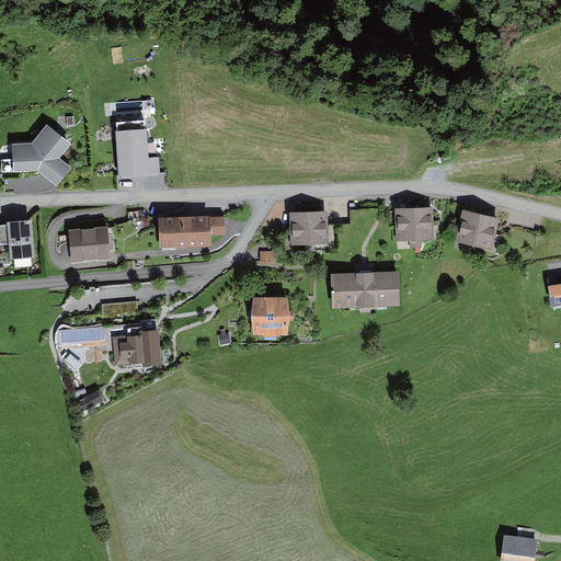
[(117,125),(116,134),(119,179),(160,174),(159,158),(148,159),(147,132),(145,123),(117,125)]
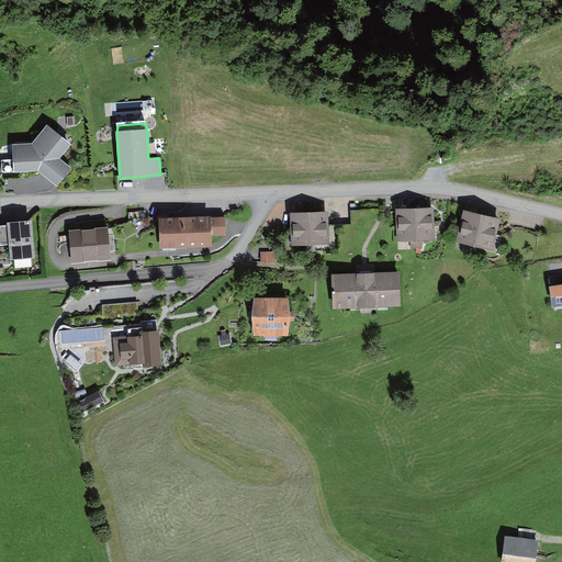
[(33,146),(12,148),(14,175),(37,172),(57,188),(72,170),(59,160),(71,147),(47,126),(33,146)]
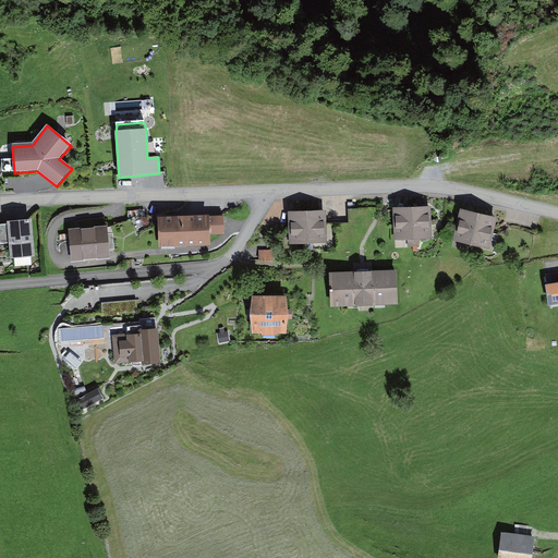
[(428,204),(412,205),(413,244),(417,244),(417,235),(431,235),(428,204)]
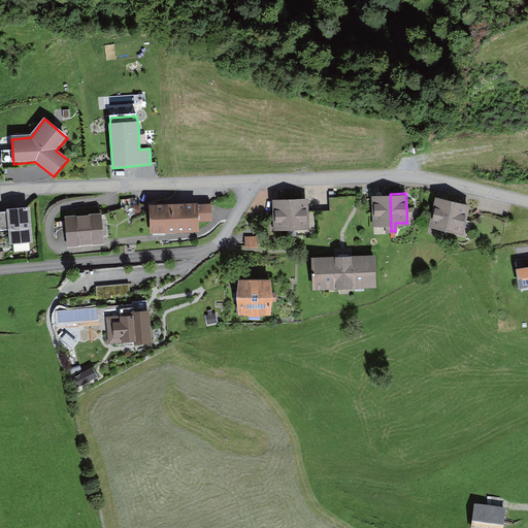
[(391,231),(390,194),(373,194),(374,224),(387,223),(387,232),(391,231)]
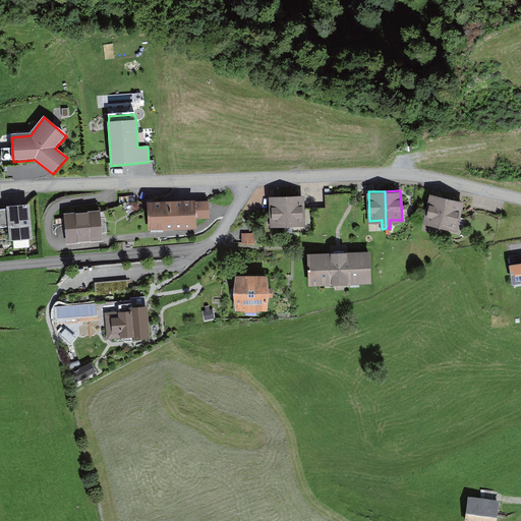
[(446,197),(431,194),(425,221),(440,224),(446,197)]
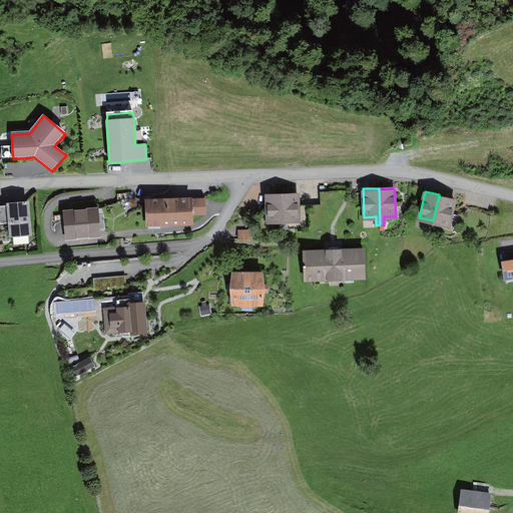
[(283,192),(268,193),(269,219),(283,218),(283,192)]
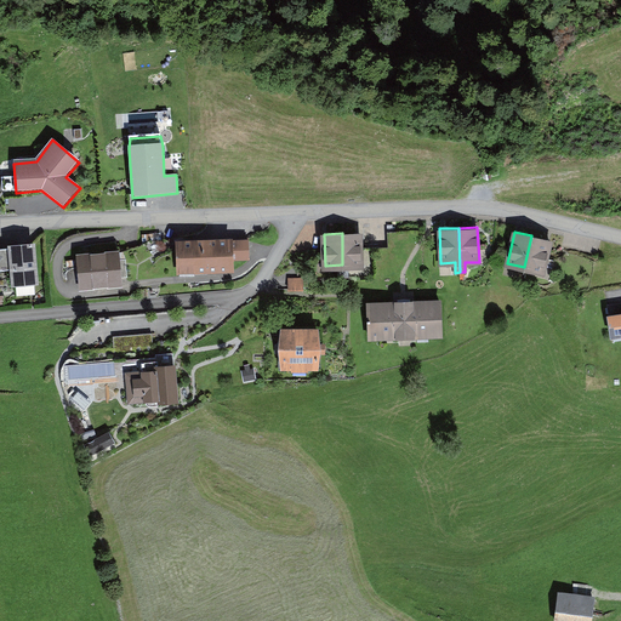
[(359,233),(342,233),(342,265),(360,265),(359,233)]
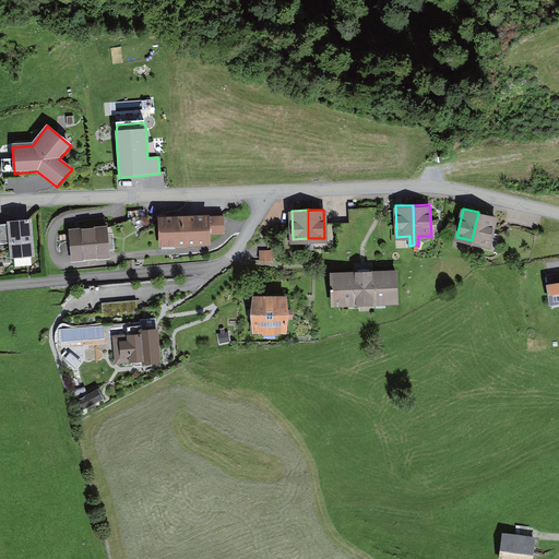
[(210,211),(157,213),(158,245),(210,244),(210,234),(225,233),(224,214),(210,214),(210,211)]
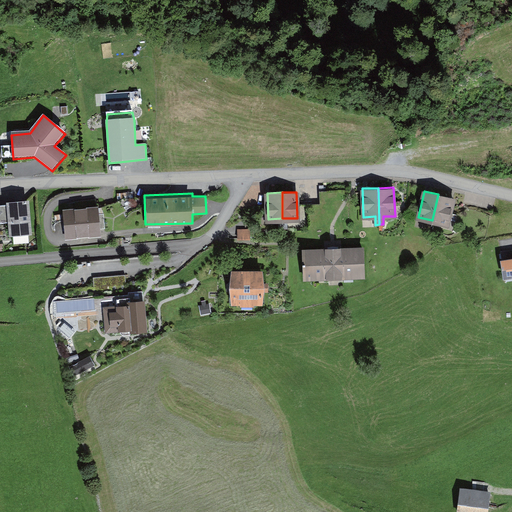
[(453,197),(438,194),(432,220),(447,223),(453,197)]
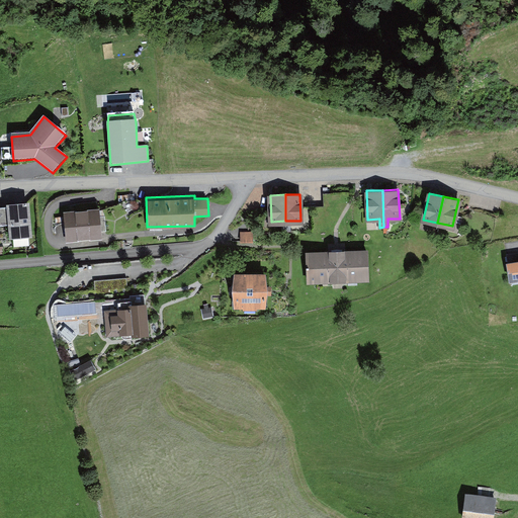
[(29,198),(6,200),(7,204),(8,223),(10,239),(33,237),(29,198)]
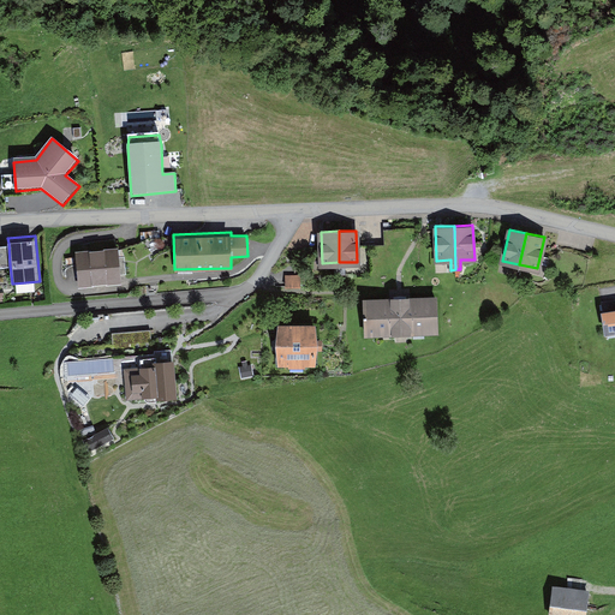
[(9,243),(0,243),(0,266),(10,264),(9,243)]
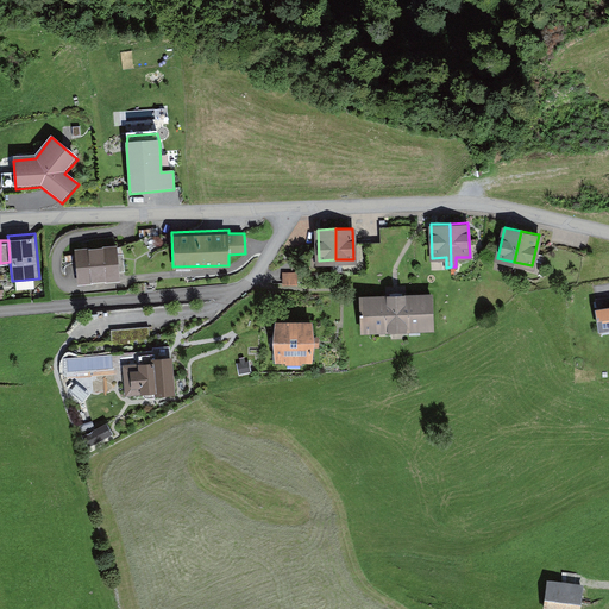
[(117,243),(75,246),(77,283),(119,280),(117,243)]
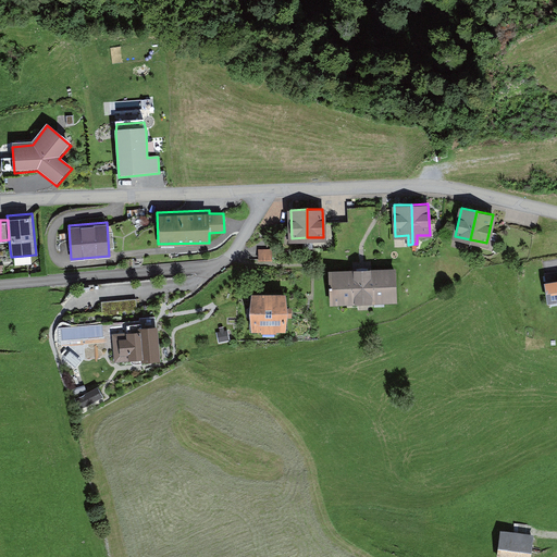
[(272,248),(258,249),(259,260),(273,260),(272,248)]
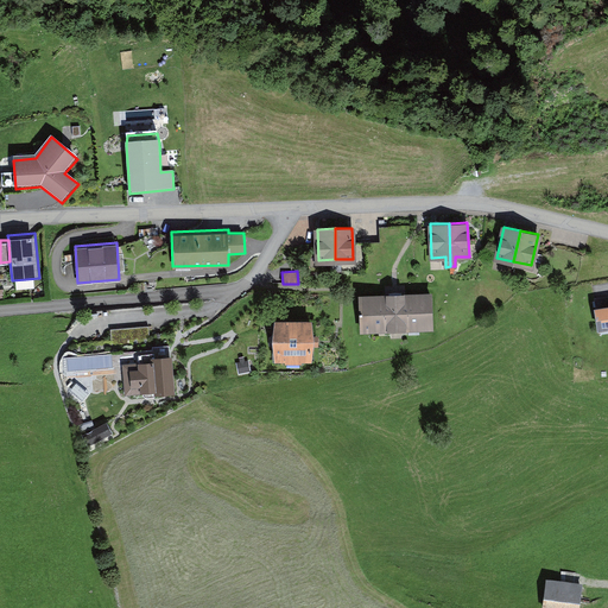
[(362,296),(363,329),(430,327),(429,293),(362,296)]
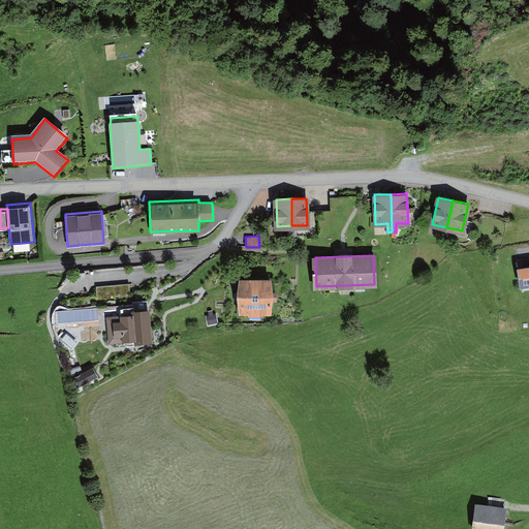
[(528,285),(528,263),(517,266),(520,286),(528,285)]
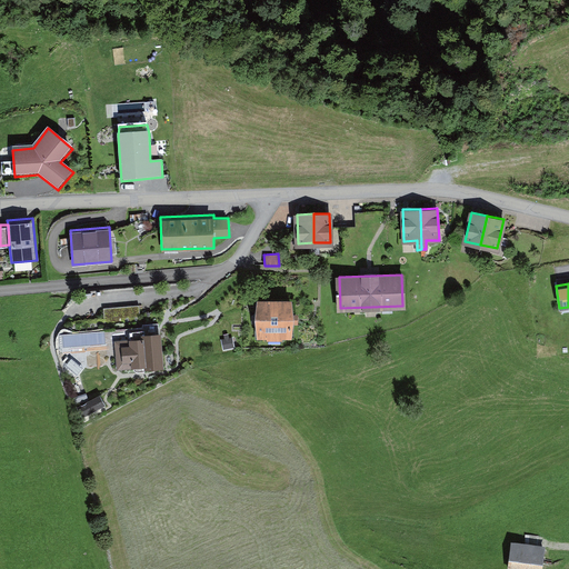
[(256,316),(257,336),(292,336),(295,316),(292,298),(257,297),(256,316)]
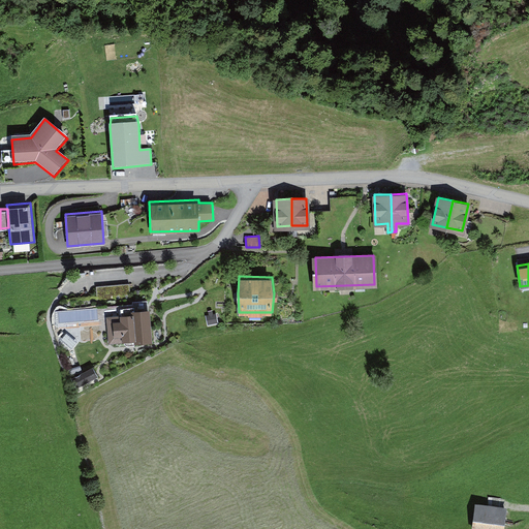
[(130,283),(96,285),(97,306),(131,303),(131,301),(130,283)]
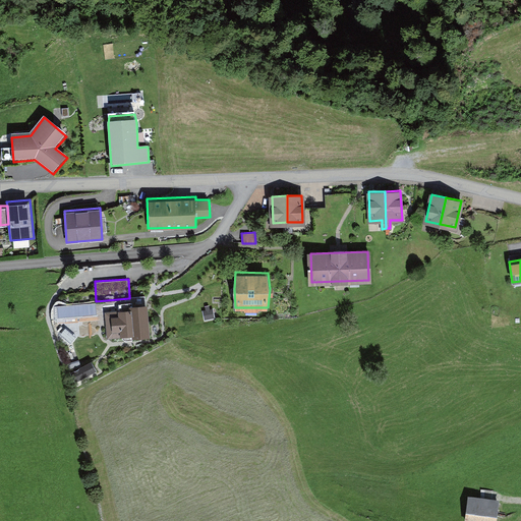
[(97,316),(98,329),(106,327),(107,339),(122,337),(125,340),(131,340),(133,338),(150,337),(146,294),(129,296),(129,298),(96,301),(96,303),(97,316)]
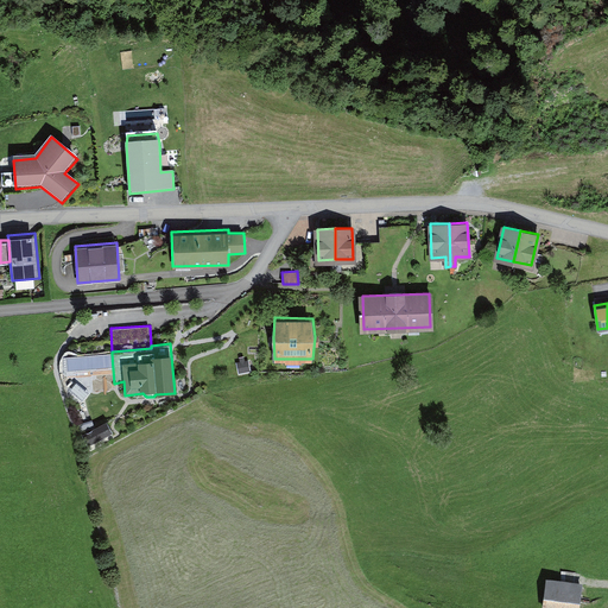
[(236,362),(239,374),(251,371),(248,359),(245,360),(245,355),(239,356),(240,362),(236,362)]
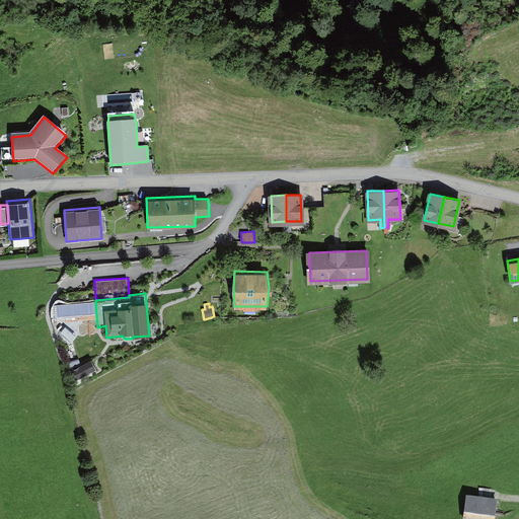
[(95,369),(90,359),(69,370),(74,380),(95,369)]
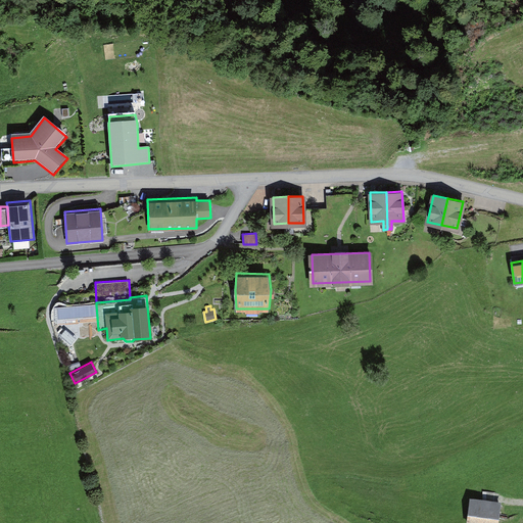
[(470,496),(466,522),(497,522),(502,501),(470,496)]
